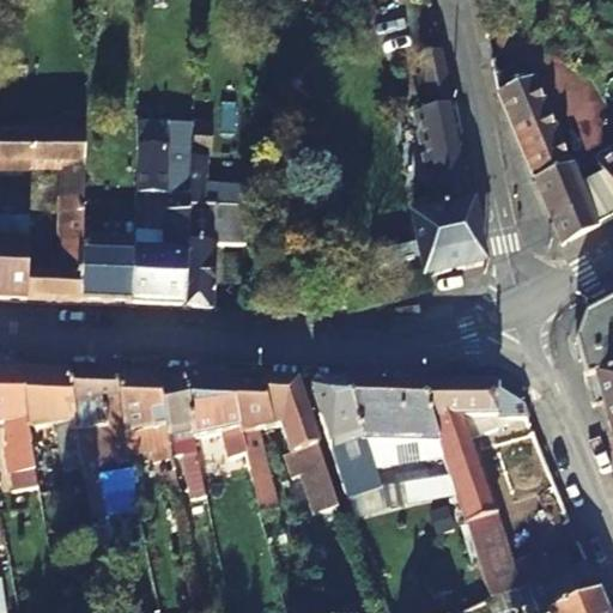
[(430,111),(419,114),(438,214),(413,220),(424,275),(485,265),(447,76),(424,79),(430,111)]
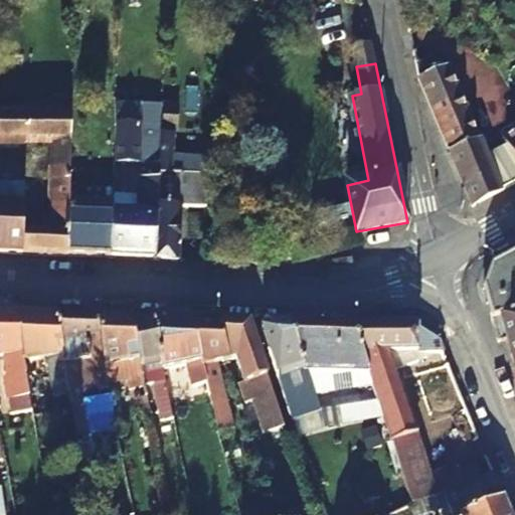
[(451,66),(421,77),(474,206),(502,190),(451,66)]
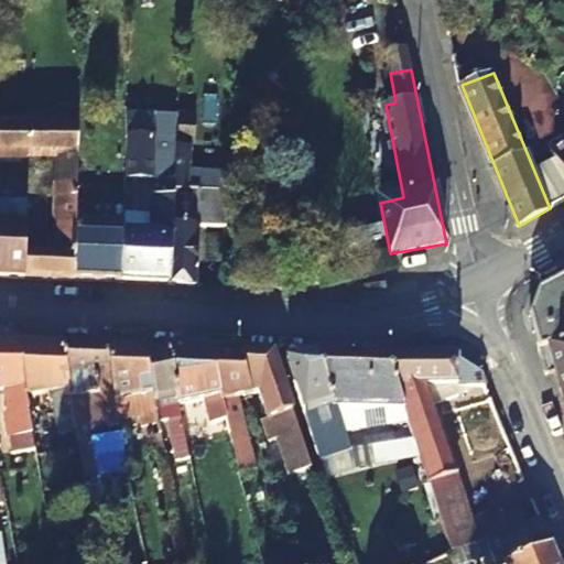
[(128,117),(127,179),(153,180),(154,158),(155,117),(136,117),(128,117)]
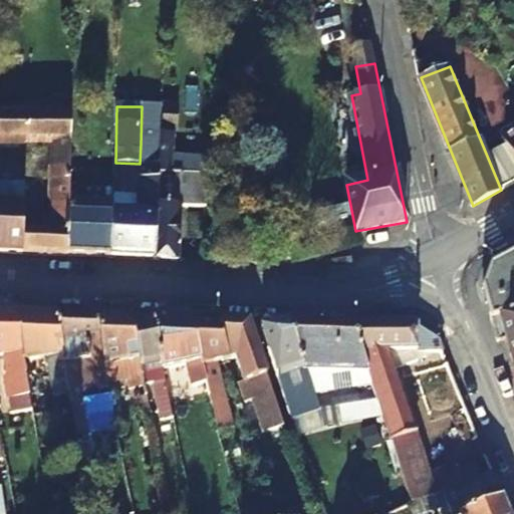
[(148,112),(146,145),(161,145),(162,113),(148,112)]
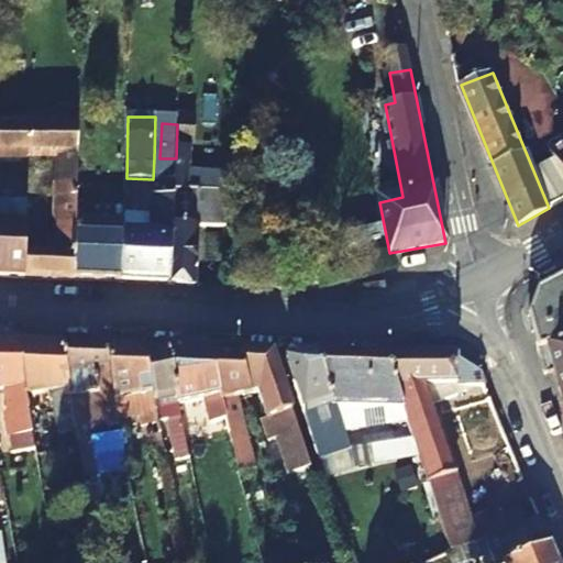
[(47,253),(44,253),(42,278),(75,279),(76,234),(76,221),(78,161),(80,124),(30,125),(30,156),(57,156),(53,241),(48,241),(47,253)]
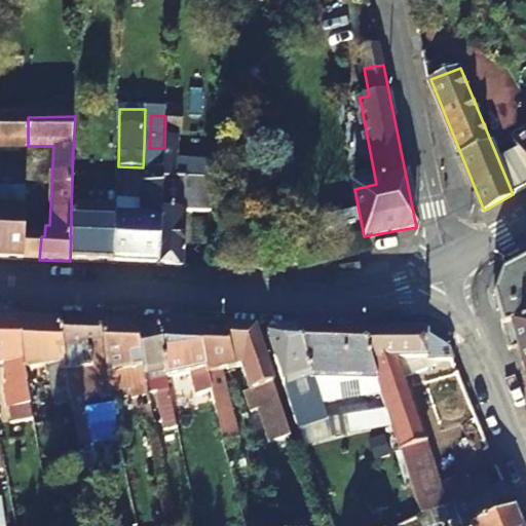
[(0,144),(28,146),(28,117),(7,117),(0,117),(0,144)]
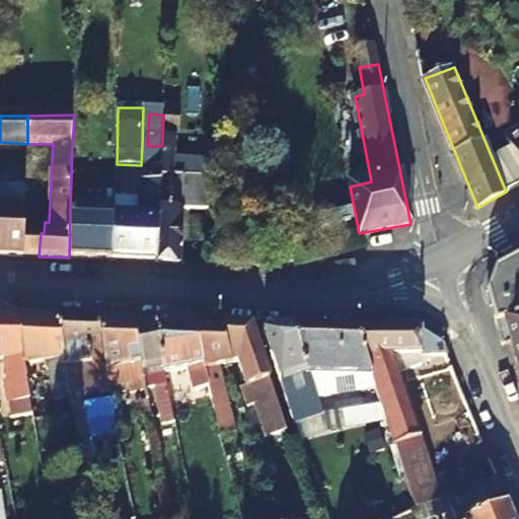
[(141,165),(146,164),(161,164),(162,146),(147,146),(142,145),(141,165)]
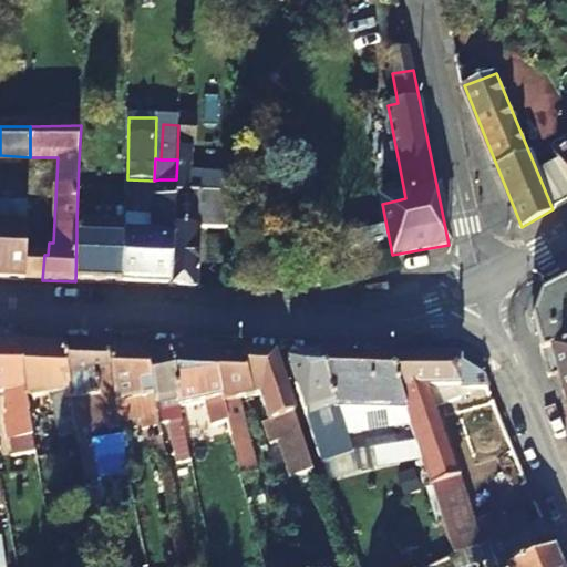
[(92,162),(79,162),(76,223),(89,223),(92,162)]
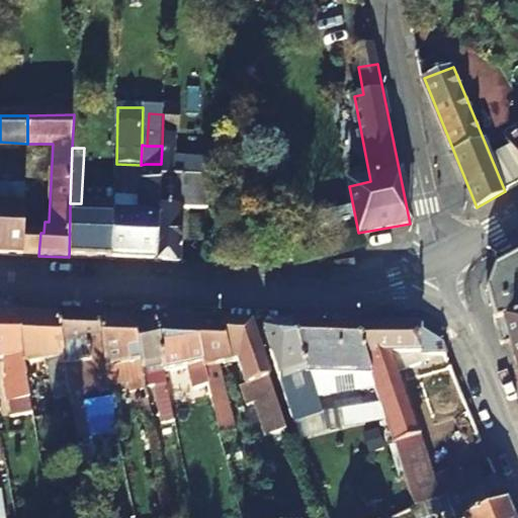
[(140,180),(139,199),(138,218),(114,217),(112,259),(157,260),(160,194),(162,194),(163,180),(166,181),(166,174),(167,164),(161,164),(146,164),(145,180),(140,180)]
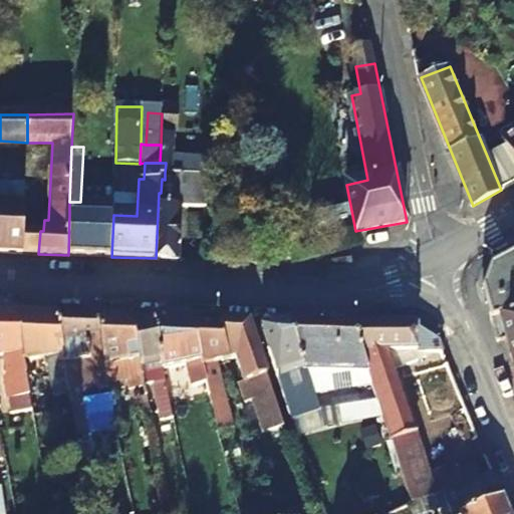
[(184,174),(165,173),(165,180),(162,179),(161,193),(159,193),(156,258),(180,259),(184,174)]
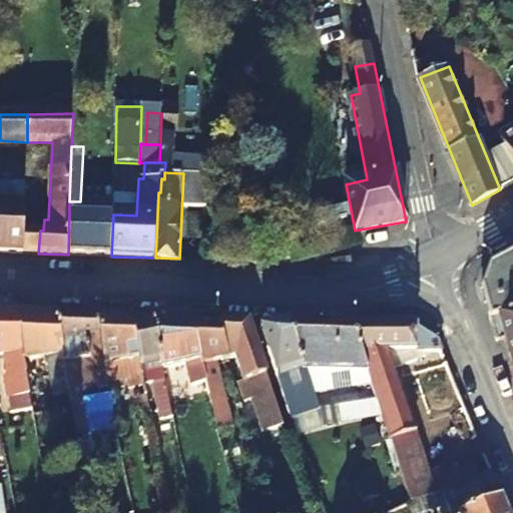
[(187,206),(207,208),(207,193),(208,175),(190,174),(187,206)]
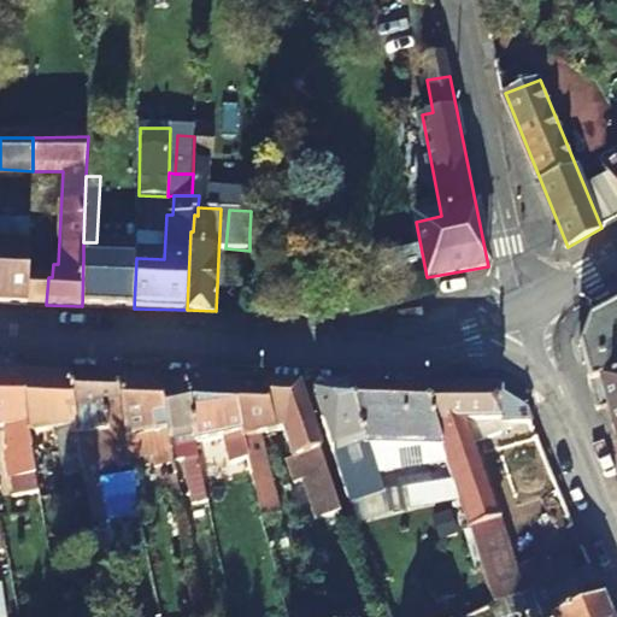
[(250,251),(250,272),(276,274),(280,233),(250,233),(250,251)]
